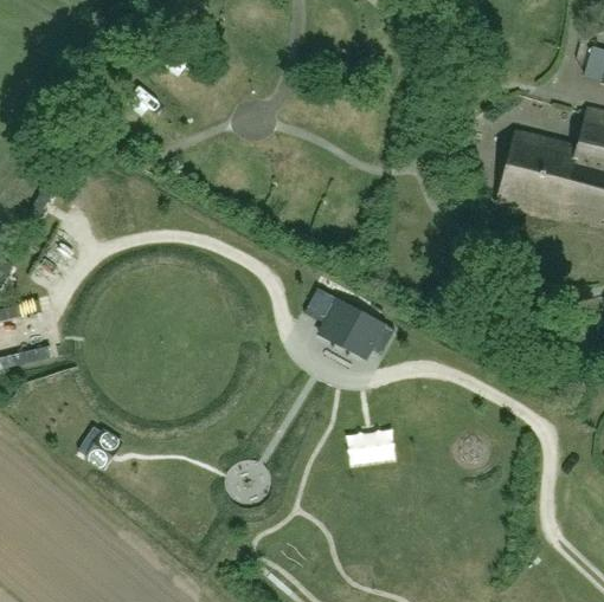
[(576,73),(589,77),(596,47),(583,45),(576,73)]
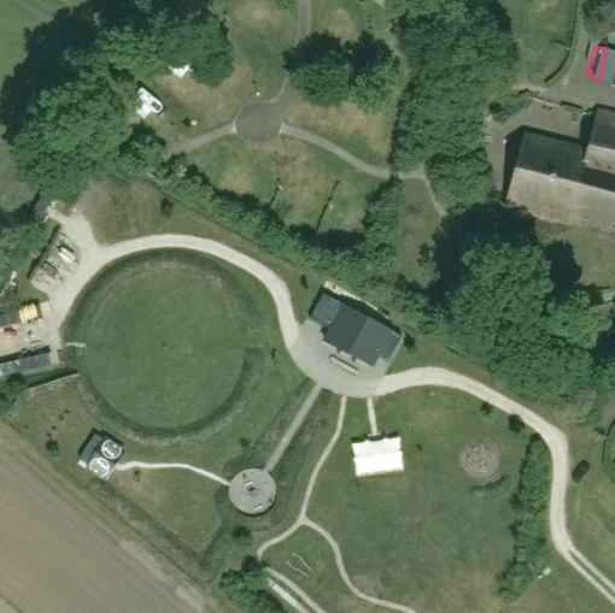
[(569,217),(614,228),(614,113),(596,108),(586,148),(523,133),(504,205),(568,222),(569,217)]
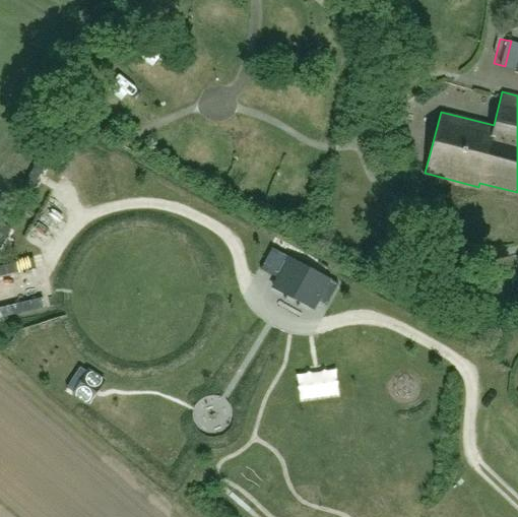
[(270,245),(258,267),(276,276),(288,255),(270,245)]
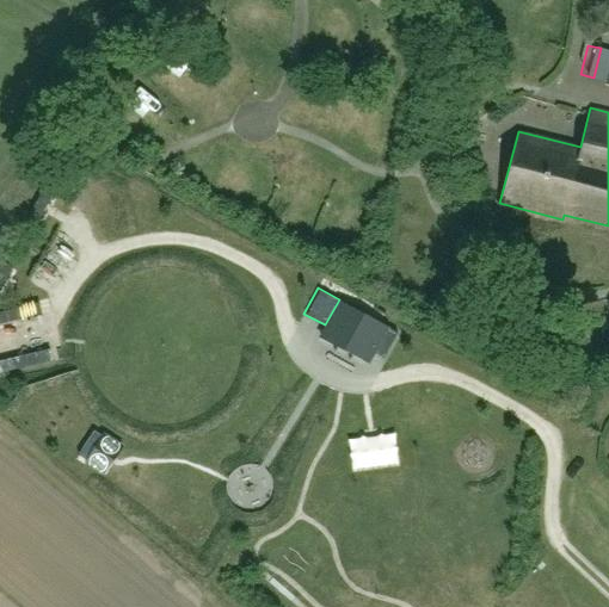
[(365,360),(371,350),(385,324),(339,299),(325,324),(319,335),(365,360)]
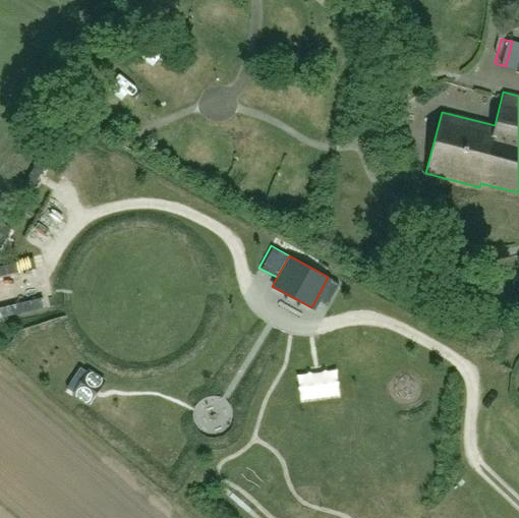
[(328,277),(316,298),(325,303),(337,282),(328,277)]
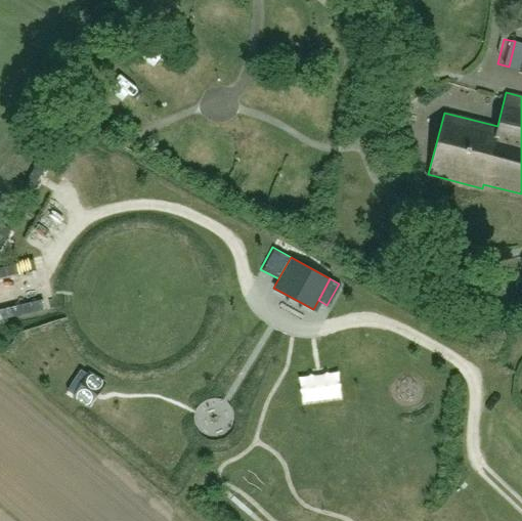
[(78,365),(64,385),(87,401),(101,382),(78,365)]
